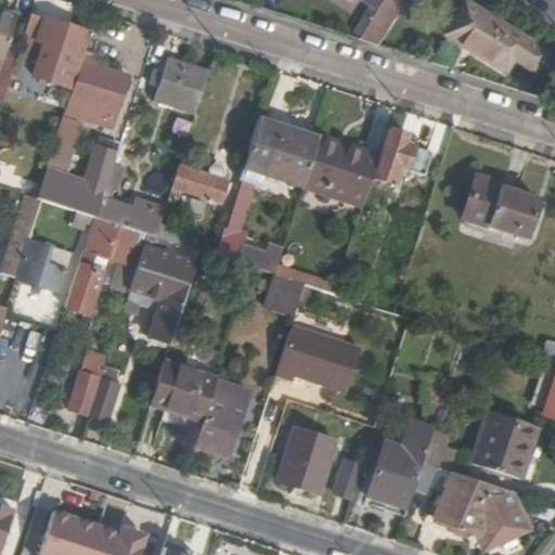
[(350,0),(374,14),(383,0),(350,0)]
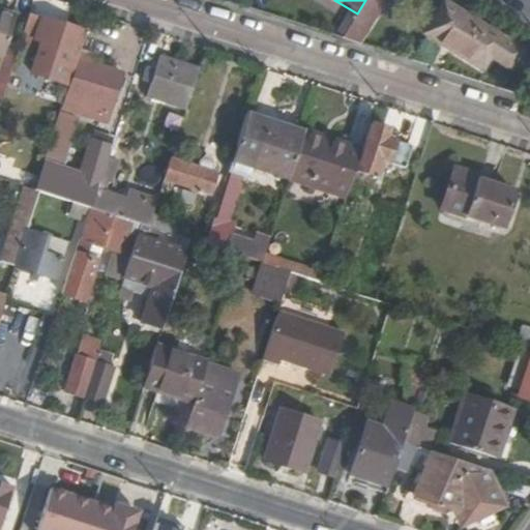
[(365,0),(357,13),(341,37),(358,42),(387,0),(365,0)]
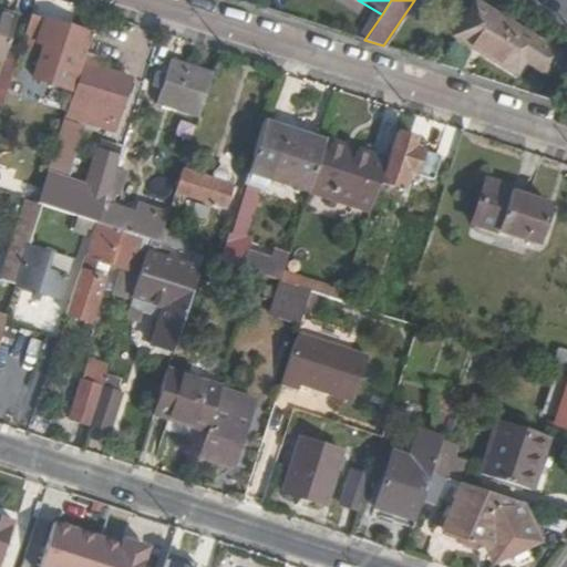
[(477,3),(456,35),(503,63),(506,58),(522,68),(527,59),(548,72),(559,52),(477,3)]
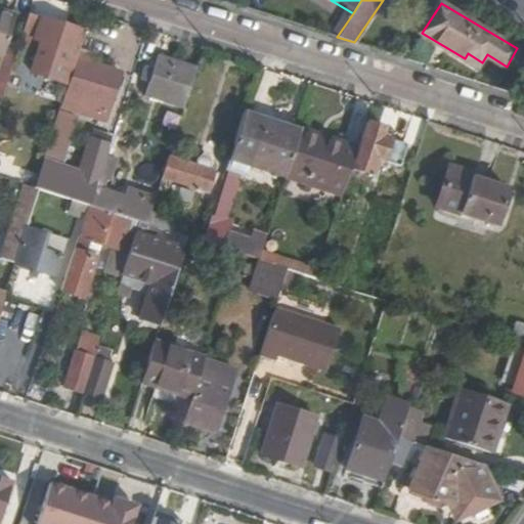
[(29,13),(19,43),(33,46),(34,40),(41,17),(29,13)]
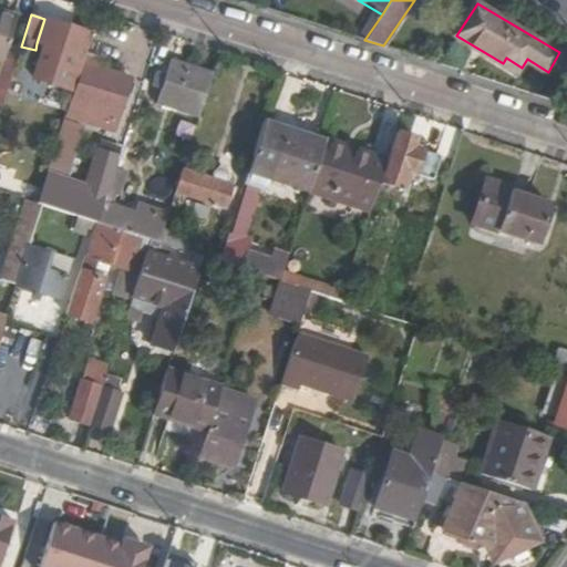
[(0,17),(0,62),(1,62),(14,21),(0,17)]
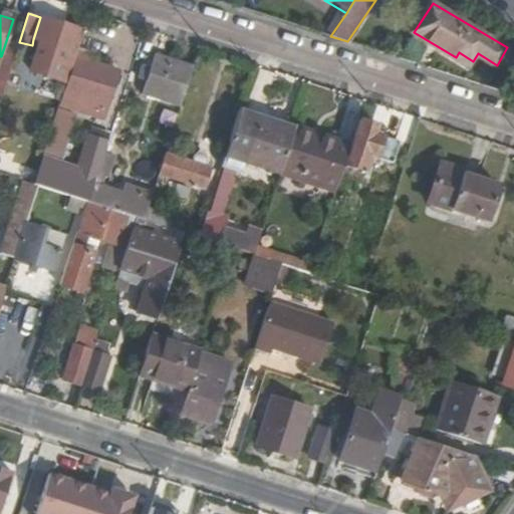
[(40,17),(33,39),(40,42),(67,50),(75,54),(83,31),(40,17)]
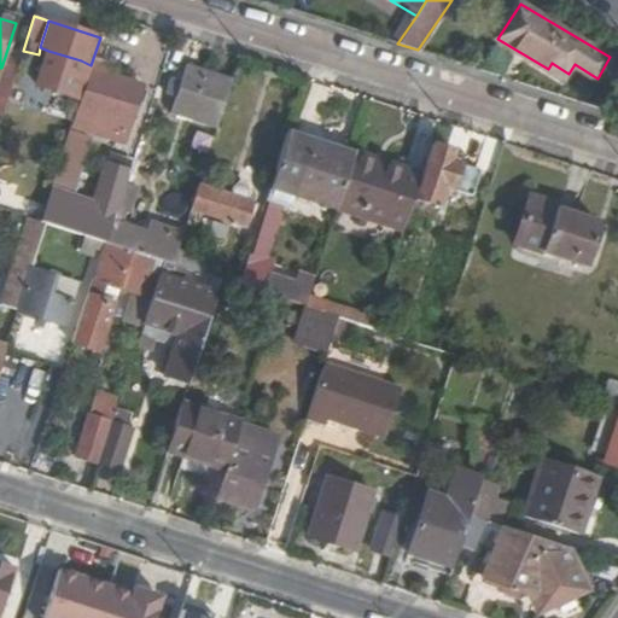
[(91,65),(48,51),(36,86),(80,100),(91,65)]
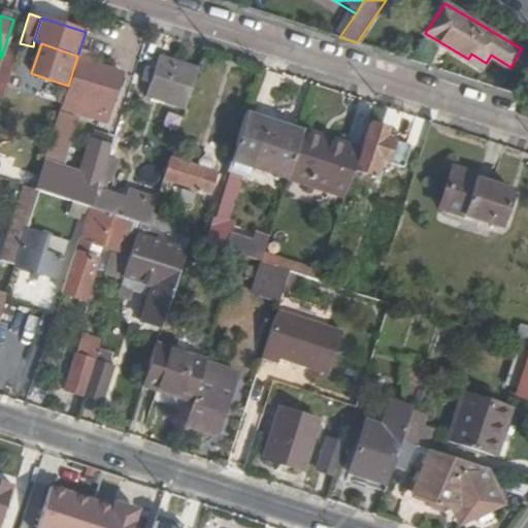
[(160,54),(145,96),(186,109),(200,67),(160,54)]
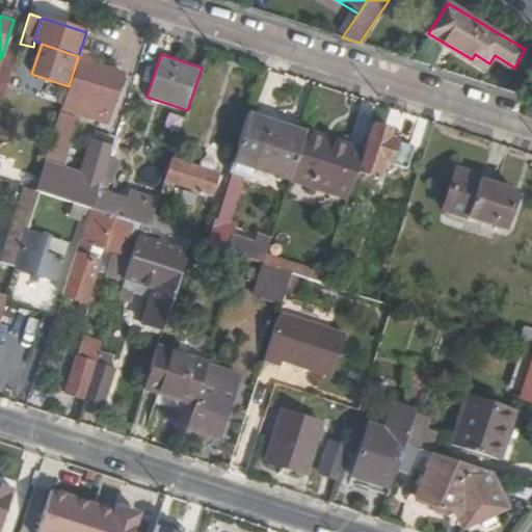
[(475,54),(472,59),(486,68),(489,63),(475,54)]
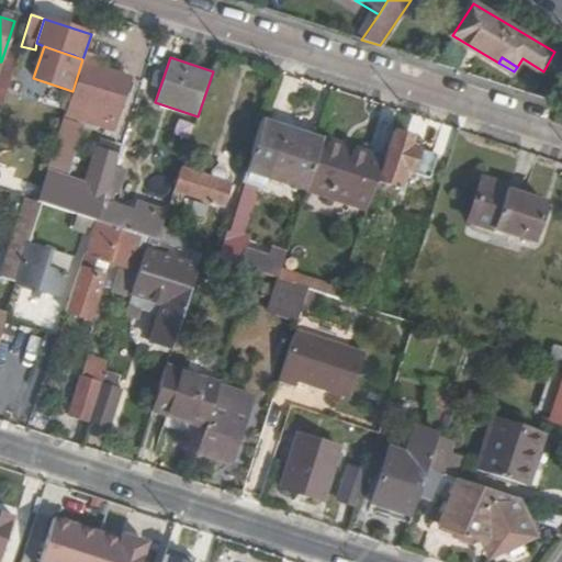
[(86,67),(68,119),(101,128),(104,116),(116,121),(128,81),(86,67)]
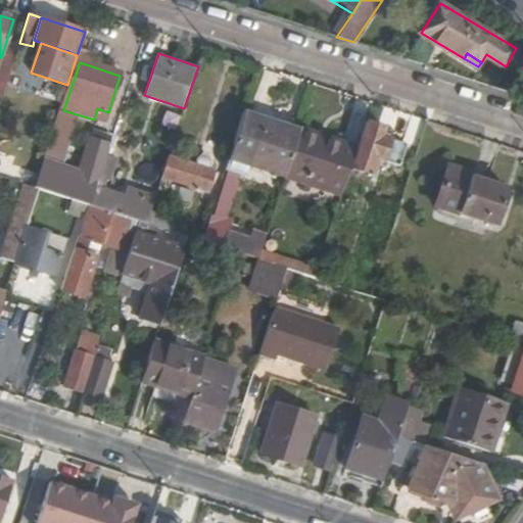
[(245,113),(231,155),(248,160),(286,173),(299,131),(245,113)]
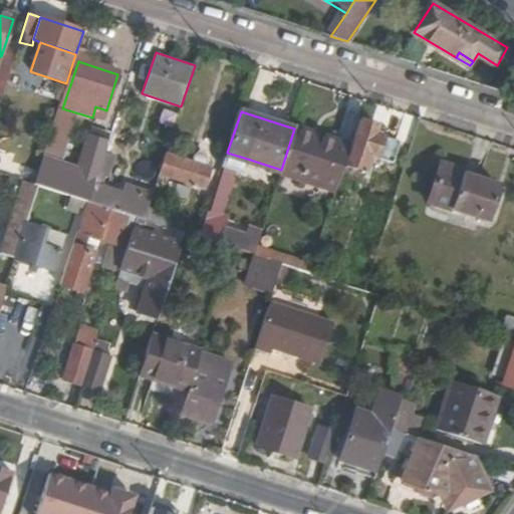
[(360,121),(346,167),(364,172),(369,157),(393,165),(400,143),(376,136),(379,127),(360,121)]
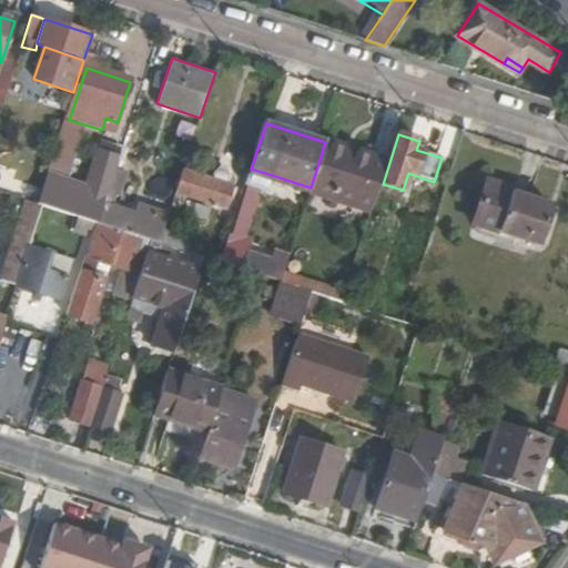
[(325,142),(311,188),(355,202),(357,195),(373,201),(382,173),(364,166),(368,152),(326,138),(325,142)]
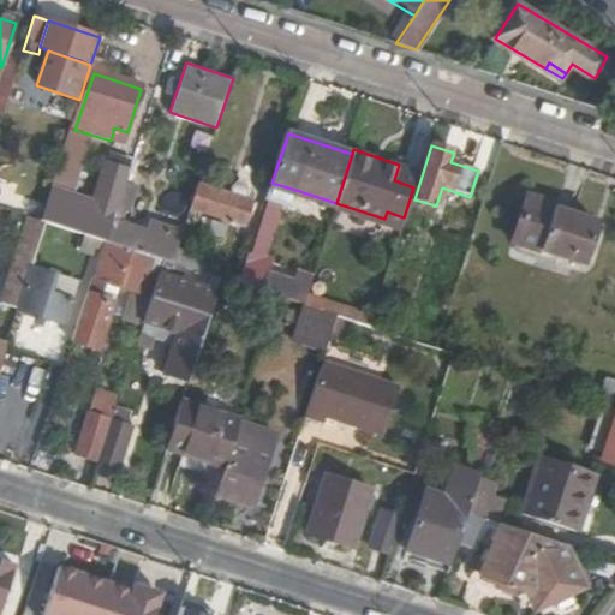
[(48,219),(73,227),(107,239),(126,183),(129,172),(106,165),(93,204),(89,215),(66,208),(70,198),(49,191),(40,216),(48,219)]
